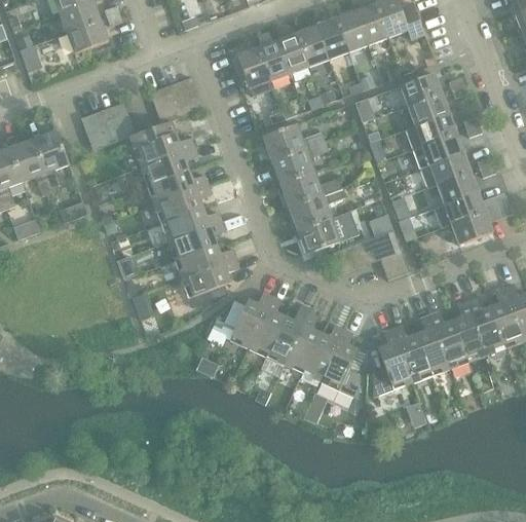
[(55,0),(60,12),(94,0),(55,0)]
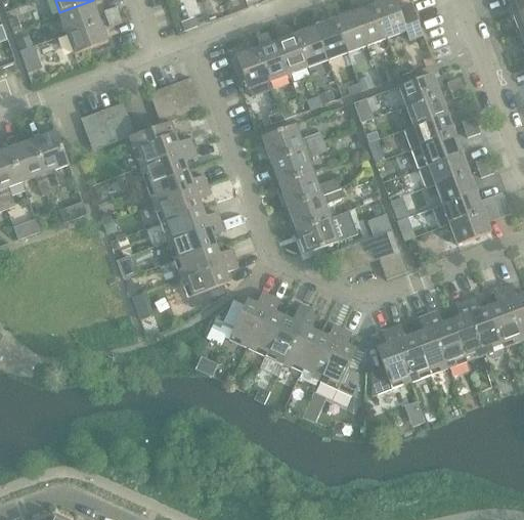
[(67,32),(100,19),(93,0),(59,12),(67,32)]
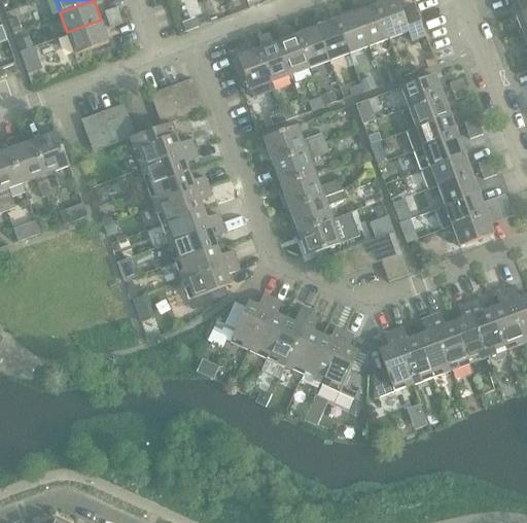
[(415,1),(401,5),(399,0),(383,0),(377,2),(390,36),(410,29),(413,38),(426,33),(415,1)]
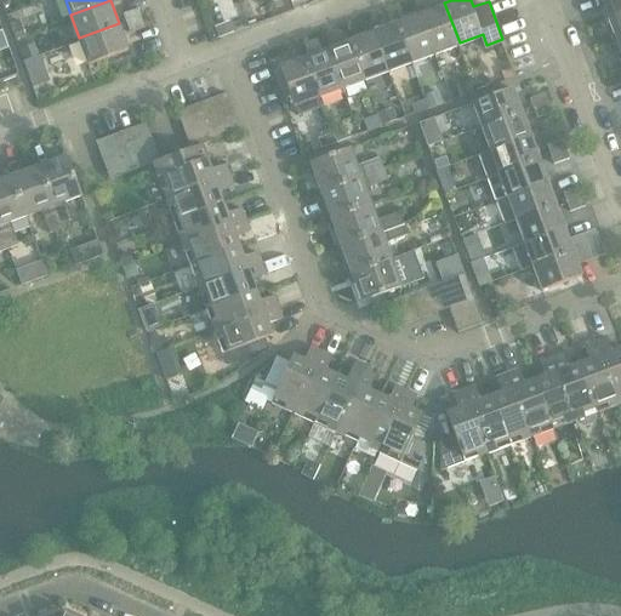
[(603,0),(609,16),(620,11),(620,0),(603,0)]
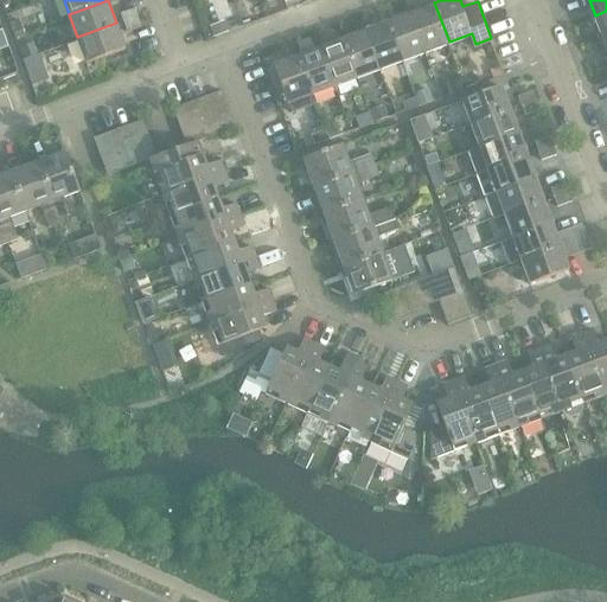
[(449,42),(434,2),(411,11),(427,50),(449,42)]
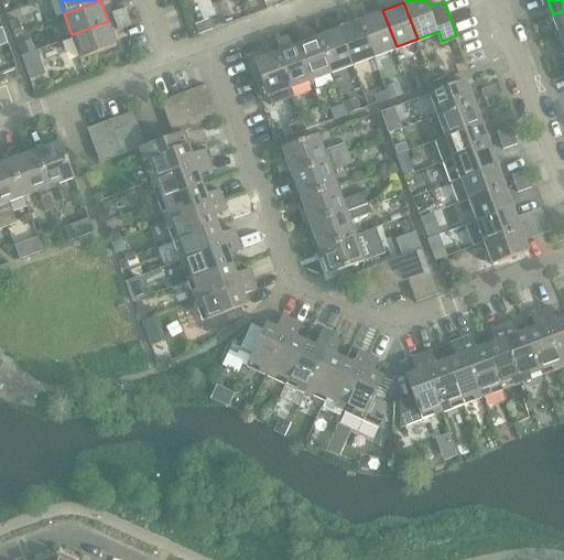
[(115,19),(129,13),(127,6),(112,11),(115,19)]
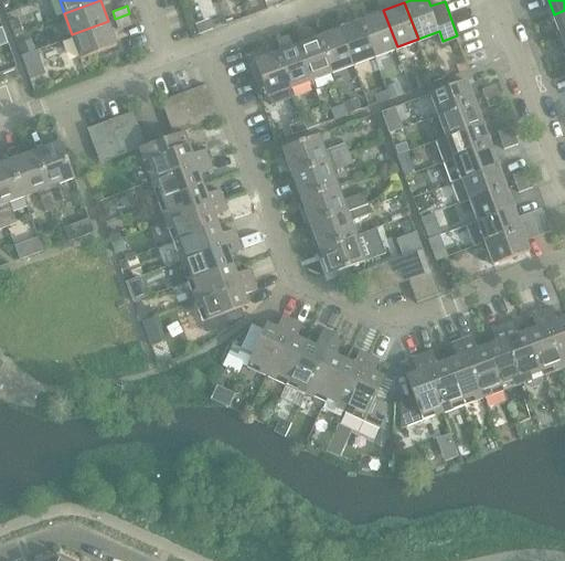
[(397,46),(383,10),(362,19),(376,55),(397,46)]
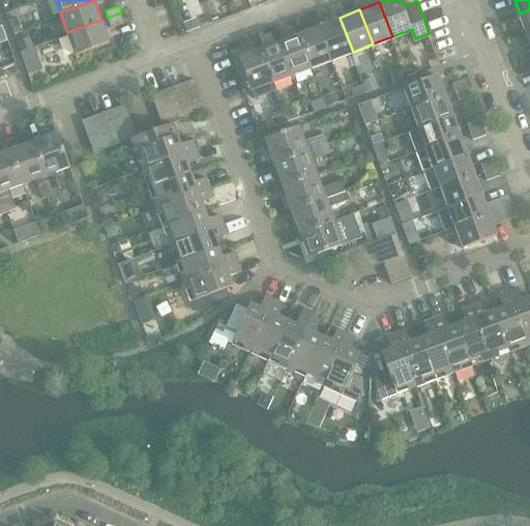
[(529,9),(520,13),(528,34),(529,33),(529,9)]
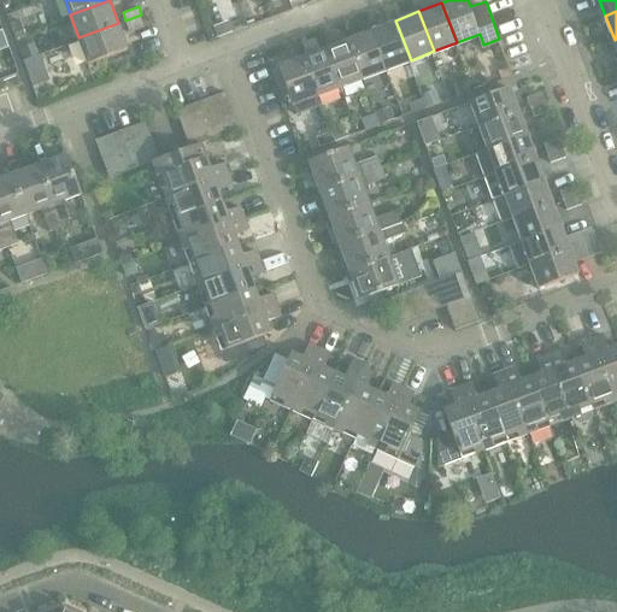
[(141,15),(125,21),(129,30),(145,24),(141,15)]
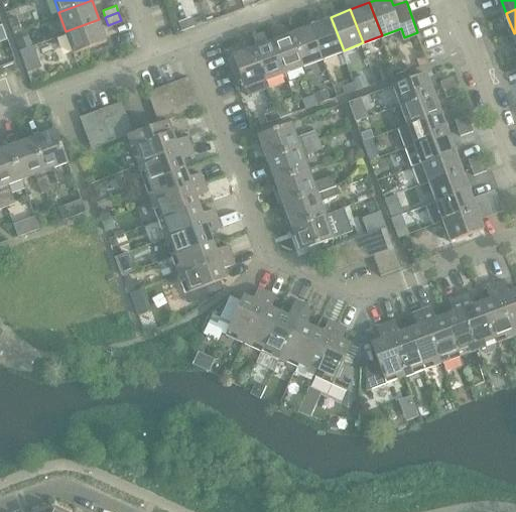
[(344,50),(331,17),(311,24),(324,57),(344,50)]
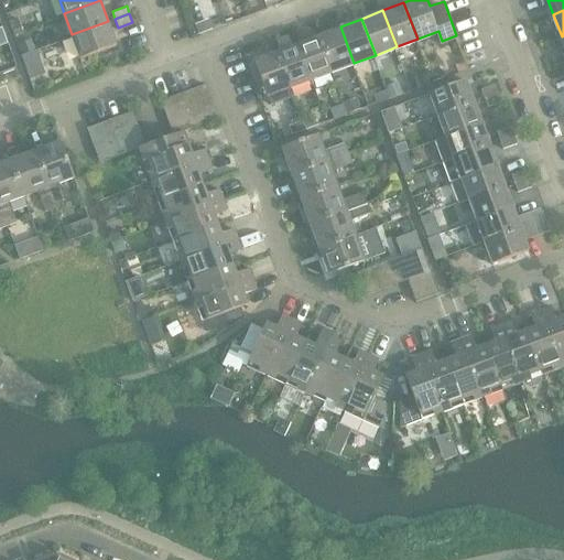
[(108,21),(72,34),(80,57),(117,44),(108,21)]
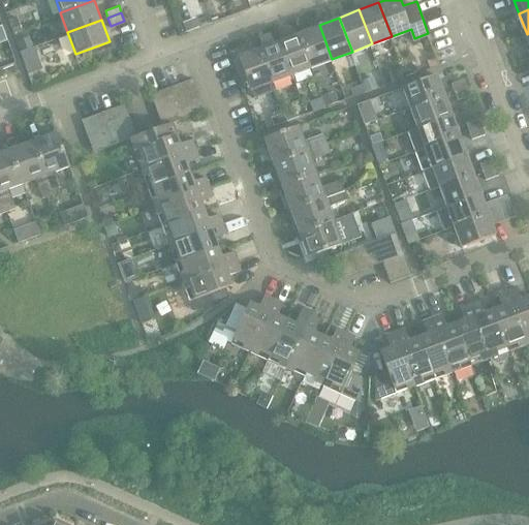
[(332,59),(319,25),(300,32),(313,66),(332,59)]
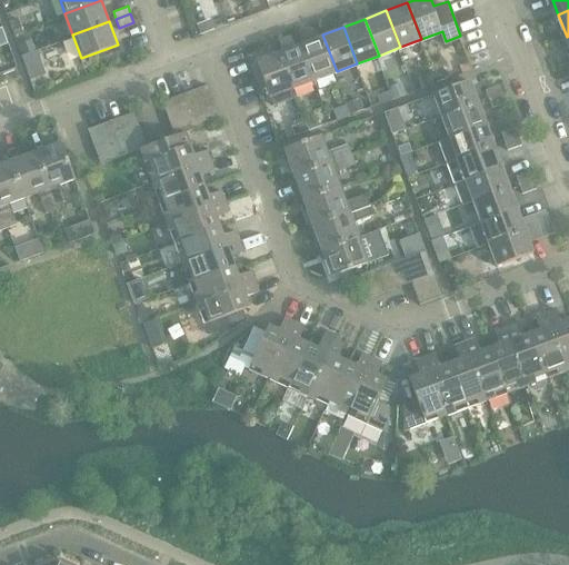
[(337,71),(322,35),(301,42),(315,79),(337,71)]
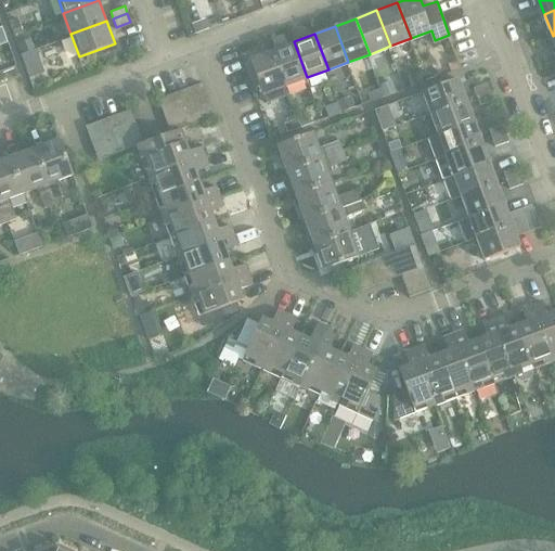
[(307,77),(294,41),(273,49),(286,85),(307,77)]
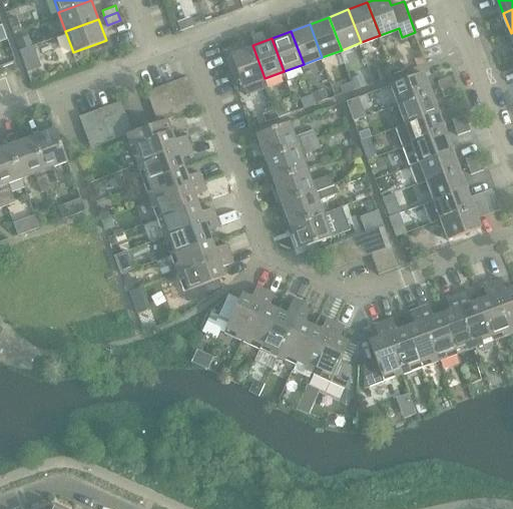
[(268,86),(265,78),(252,45),(232,52),(245,85),(248,93),(268,86)]
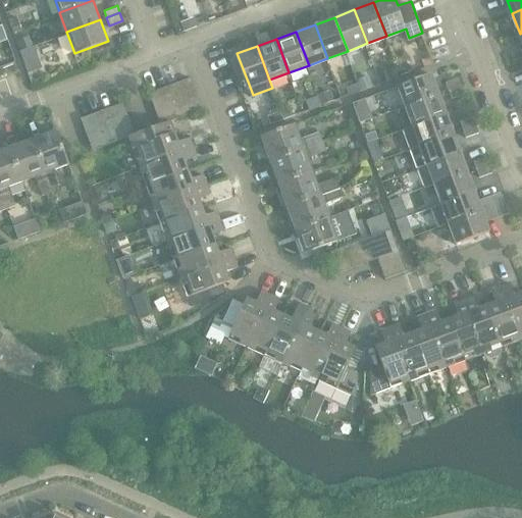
[(398,84),(405,104),(438,92),(431,71),(398,84)]
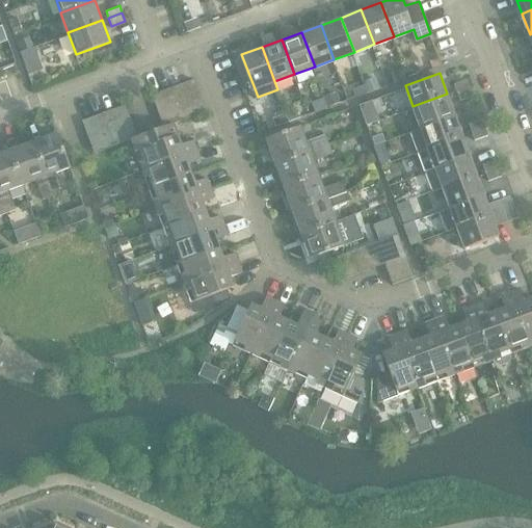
[(194,77),(173,85),(177,96),(198,87),(194,77)]
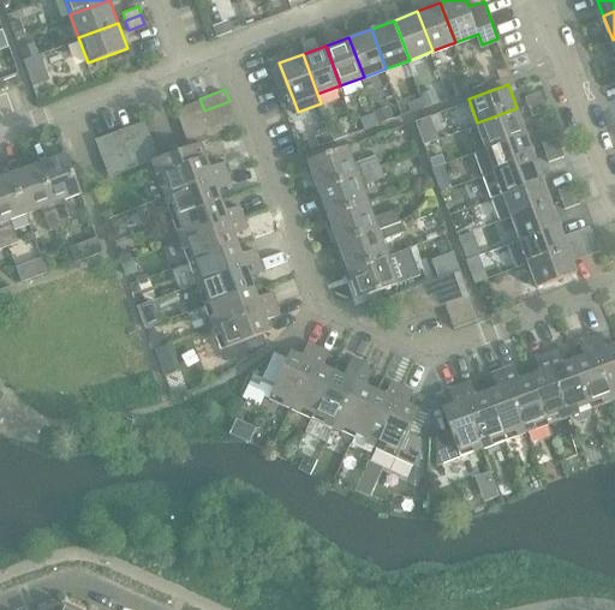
[(525,94),(529,103),(544,97),(541,89),(525,94)]
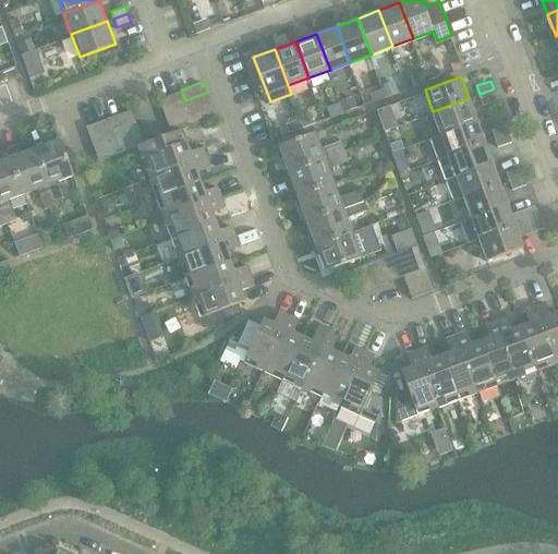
[(497,97),(494,88),(480,94),(483,103),(497,97)]
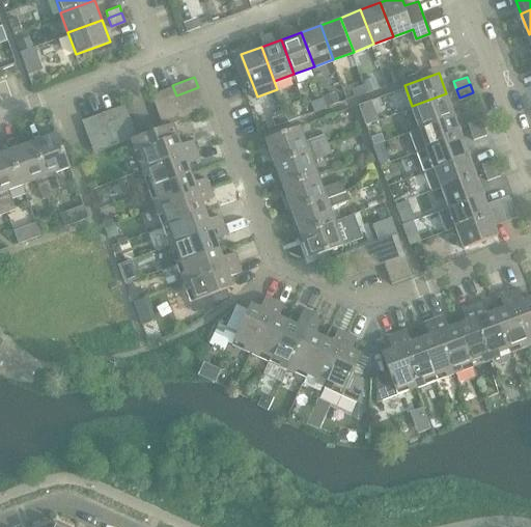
[(156,103),(176,95),(172,85),(151,92),(156,103)]
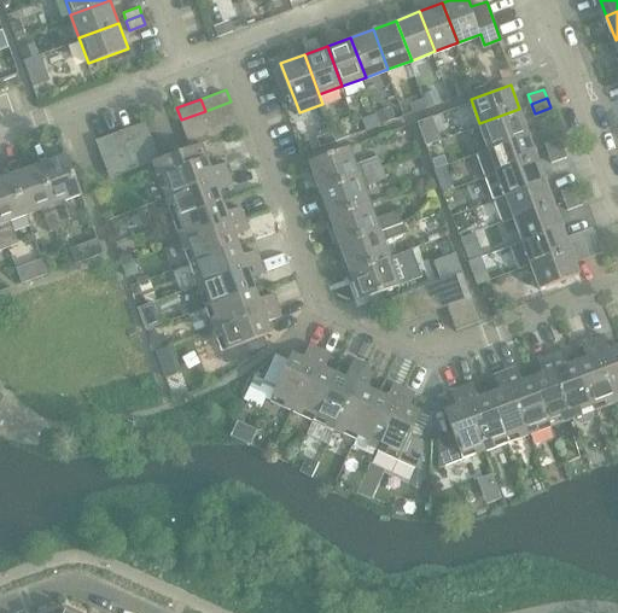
[(210,123),(235,114),(231,101),(205,111),(210,123)]
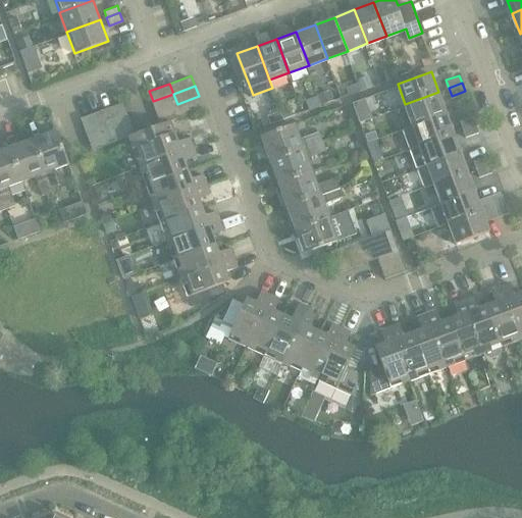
[(312,105),(335,97),(332,87),(309,95),(312,105)]
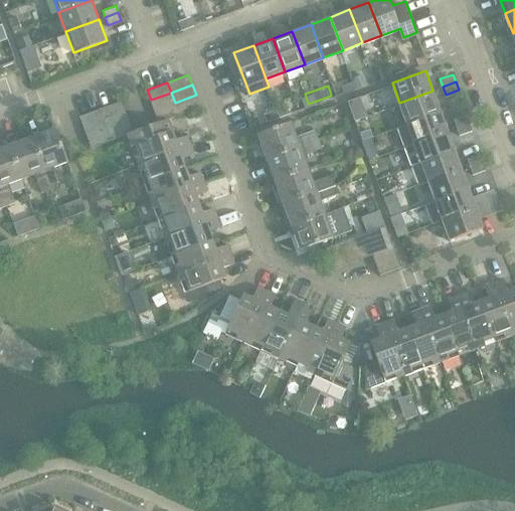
[(407,123),(441,111),(433,91),(399,103),(407,123)]
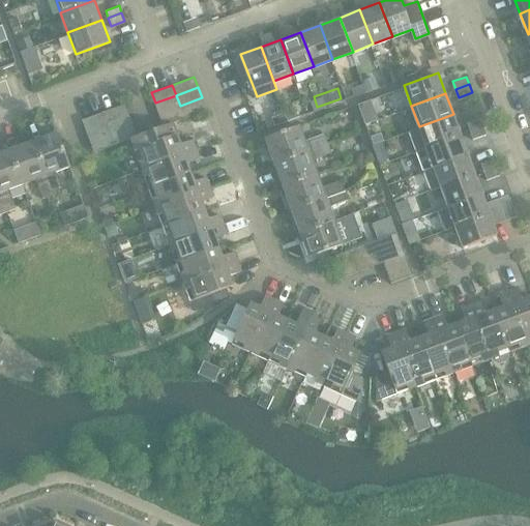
[(176,95),(155,103),(159,113),(180,106),(176,95)]
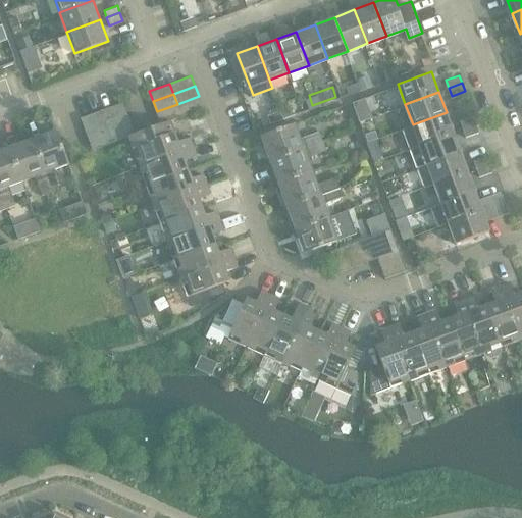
[(203,107),(199,96),(177,104),(181,115),(203,107)]
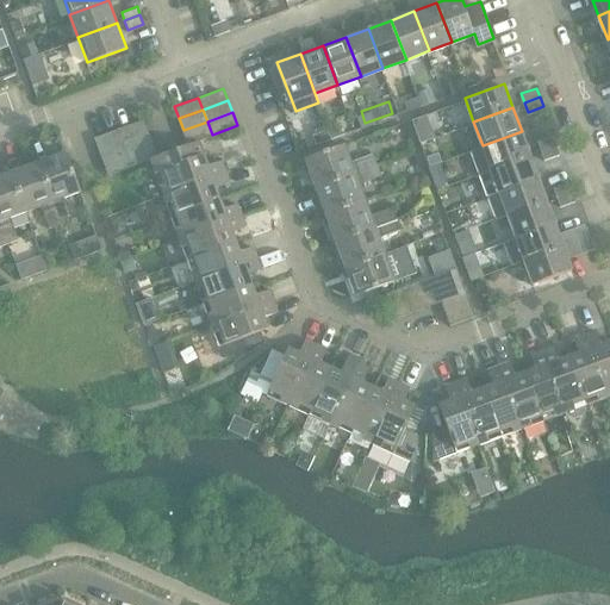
[(144,118),(119,128),(123,139),(148,130),(144,118)]
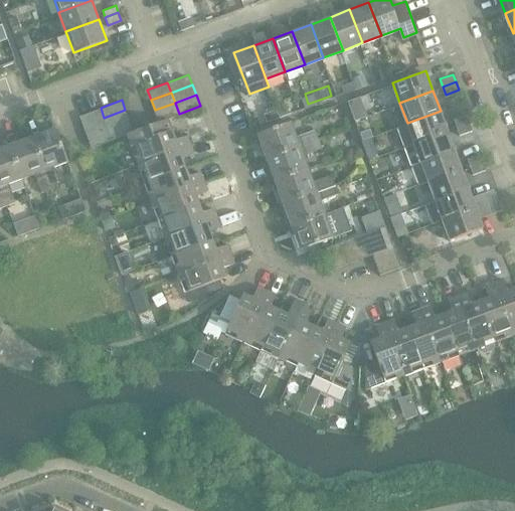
[(175,103),(155,110),(159,121),(168,118),(179,114),(175,103)]
